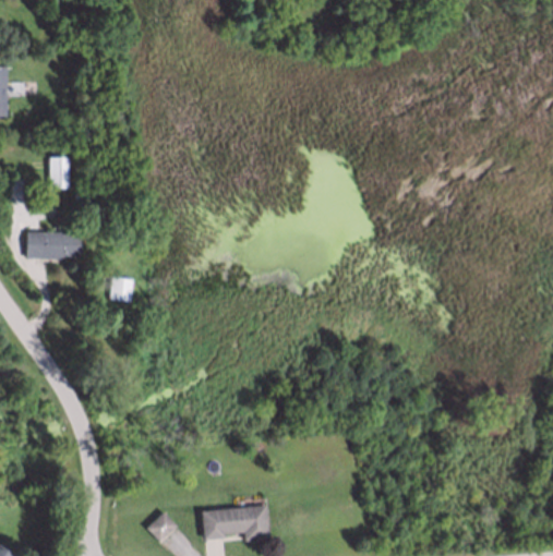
[(55,125),(55,116),(63,116),(63,125),(55,125)]
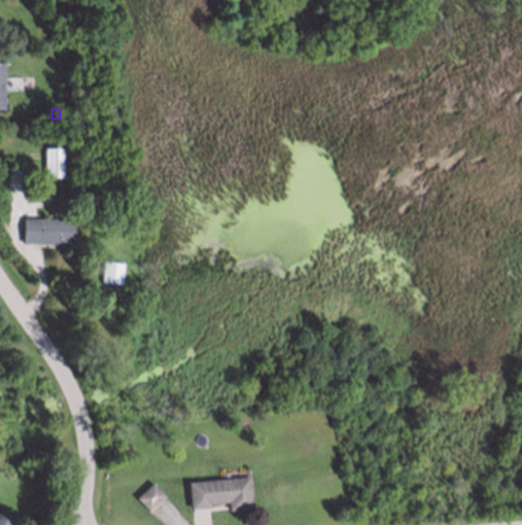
[(46,177),(46,148),(65,148),(65,177),(46,177)]
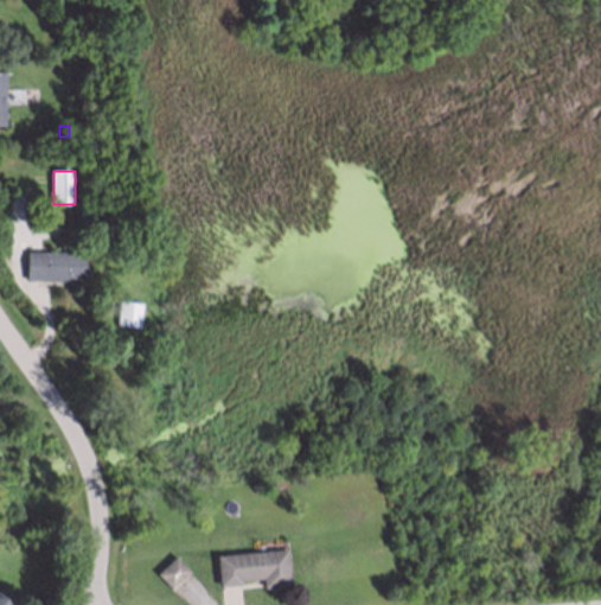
[(82,227),(82,211),(98,211),(98,227),(82,227)]
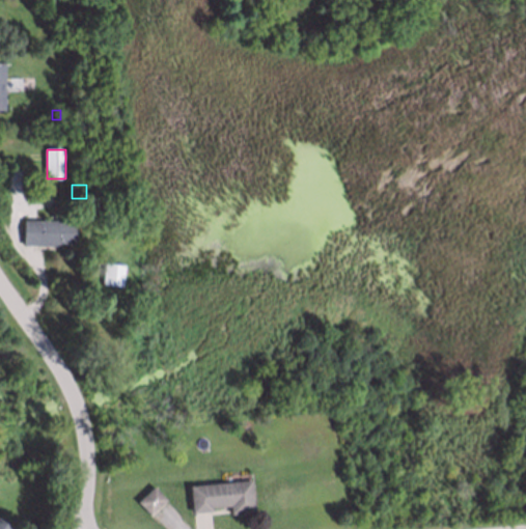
[(25,246),(25,221),(77,221),(77,244),(61,244),(61,246),(25,246)]
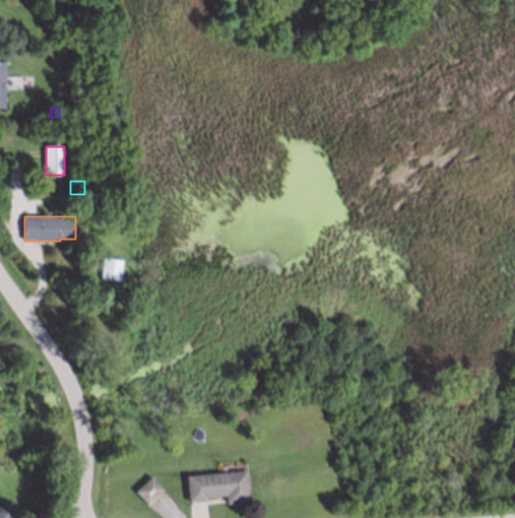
[(122,280),(102,277),(105,258),(125,261),(122,280)]
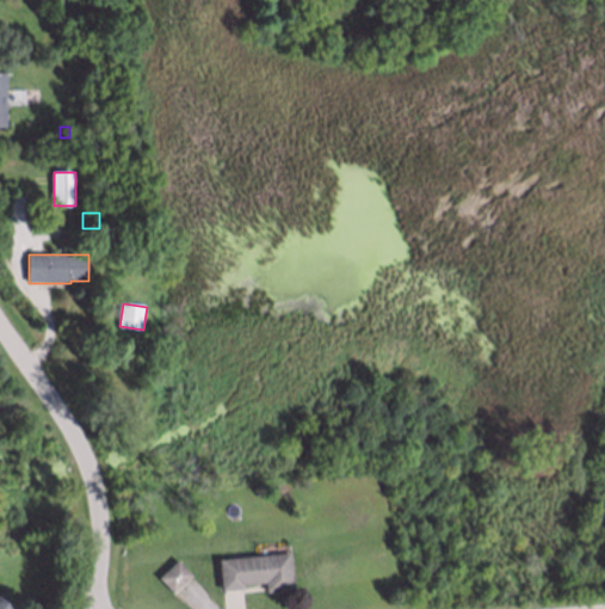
[(269,592),(267,583),(245,585),(245,589),(223,590),(221,560),(291,553),(295,589),(269,592)]
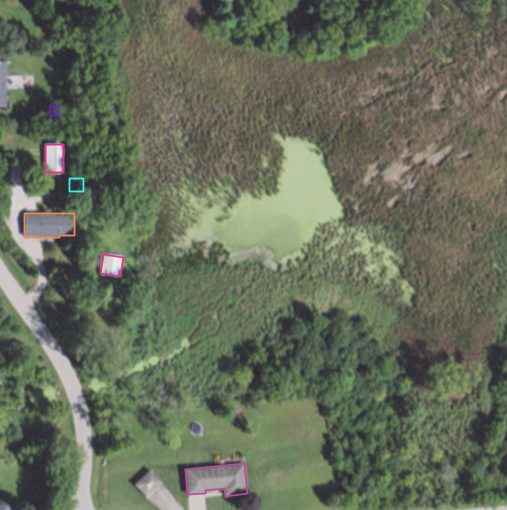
[(146,496),(135,484),(151,470),(162,482),(146,496)]
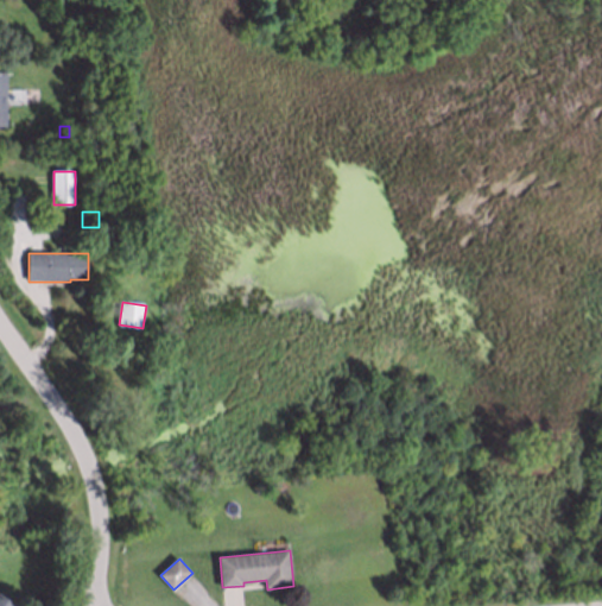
[(0,605),(0,593),(17,605),(0,605)]
